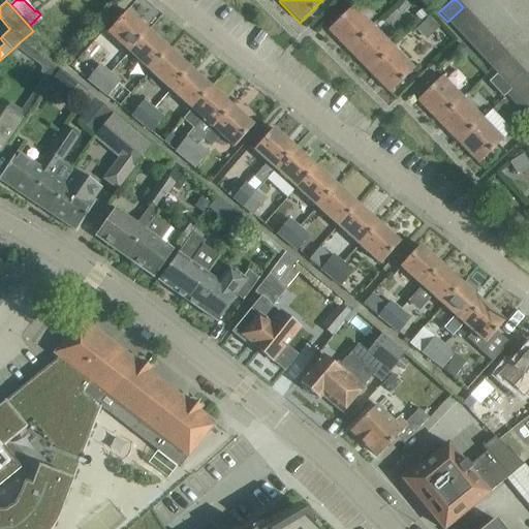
[(352,6),(342,16),(328,30),(348,52),(373,27),(352,6)]
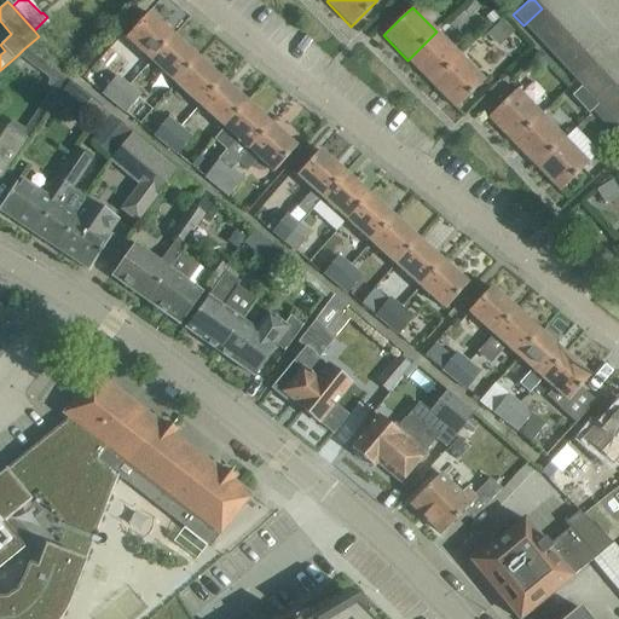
[(553,18),(542,9),(524,25),(533,36),(553,18)]
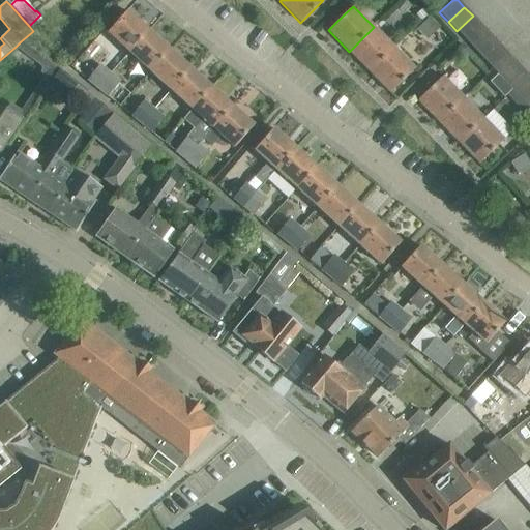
[(126,11),(112,27),(107,33),(128,53),(148,31),(126,11)]
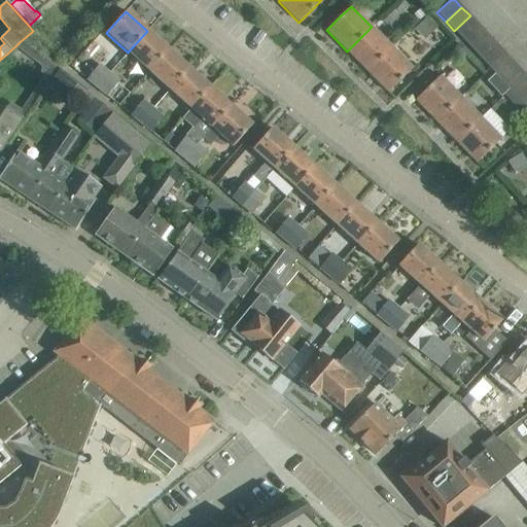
[(454,31),(462,40),(479,25),(470,15),(454,31)]
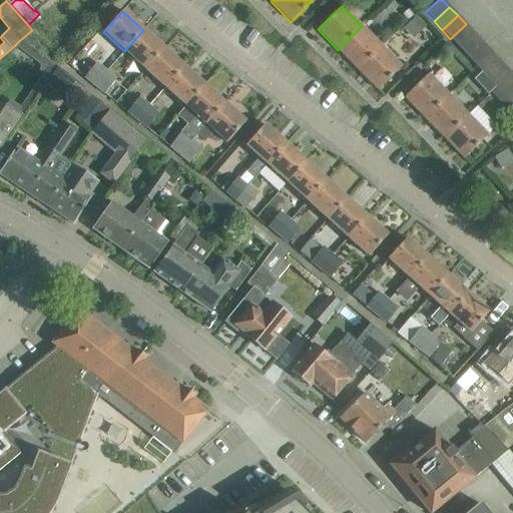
[(450,39),(458,48),(474,33),(466,24),(450,39)]
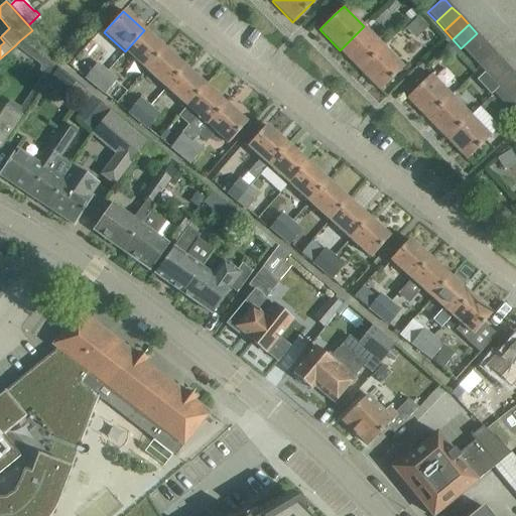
[(364,26),(340,50),(359,71),(383,46),(364,26)]
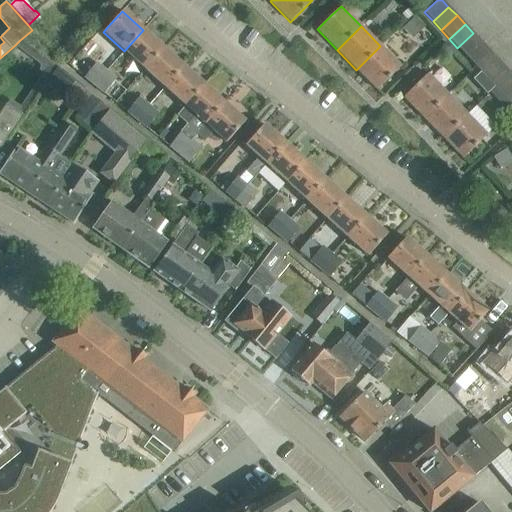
[(144,69),(163,49),(143,30),(124,51),(144,69)]
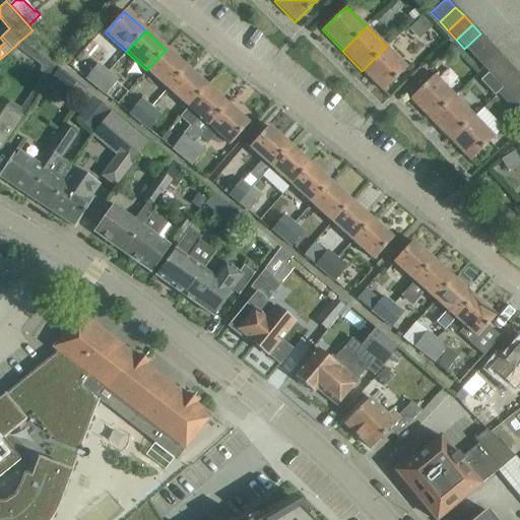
[(464,49),(473,57),(489,43),(480,34),(464,49)]
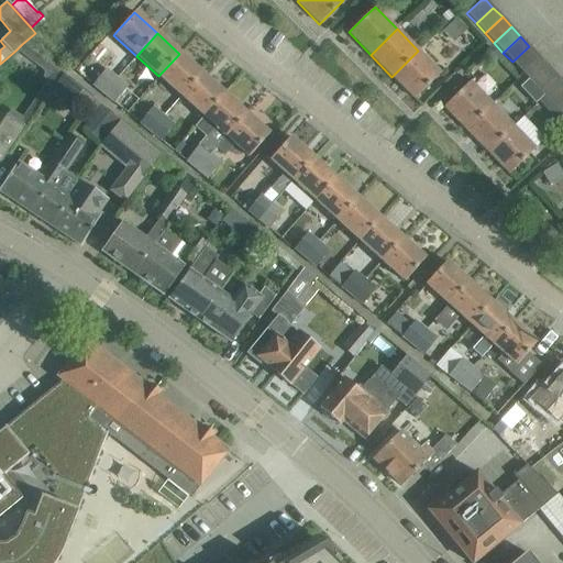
[(29,39),(22,44),(58,74),(65,65),(29,39)]
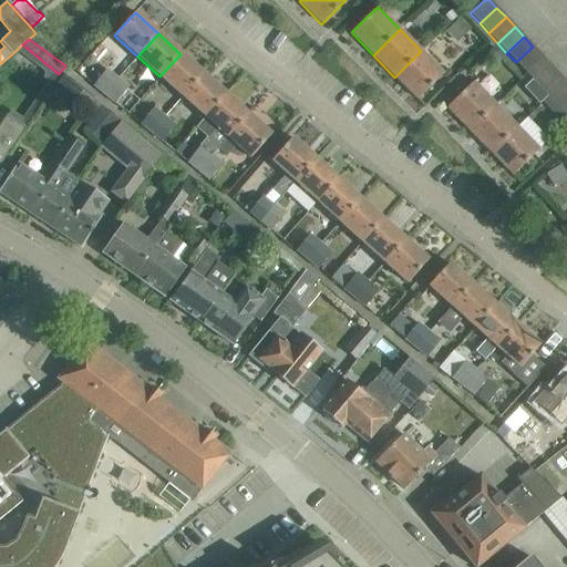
[(533,47),(516,62),(526,74),(544,58),(533,47)]
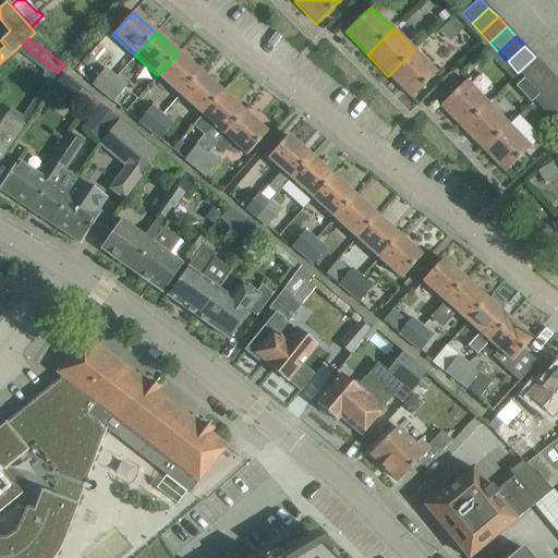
[(414,50),(388,76),(410,98),(436,73),(414,50)]
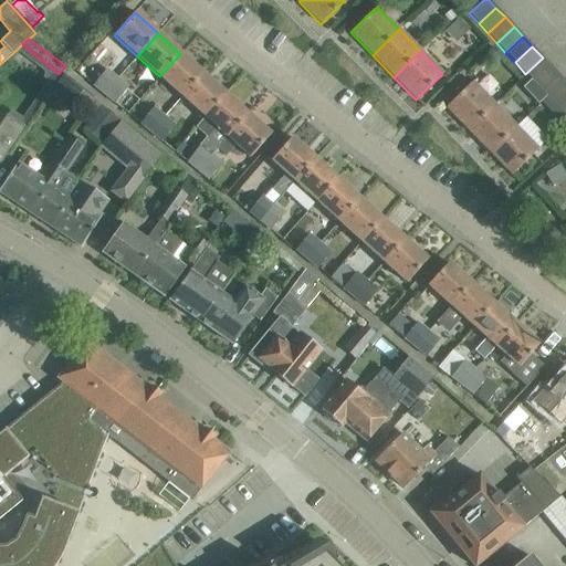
[(180,54),(159,76),(182,96),(202,74),(180,54)]
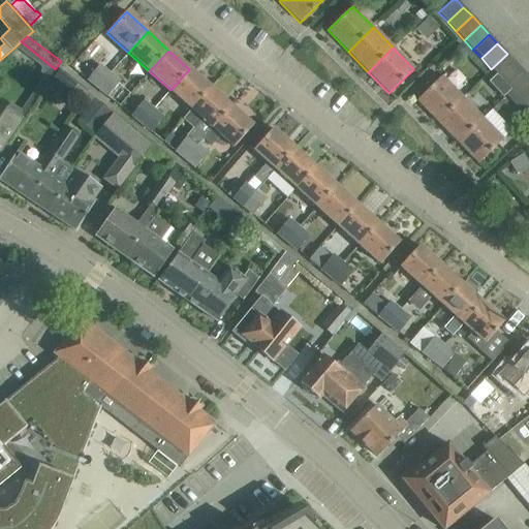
[(491,69),(497,75),(500,80),(517,64),(507,54),(491,69)]
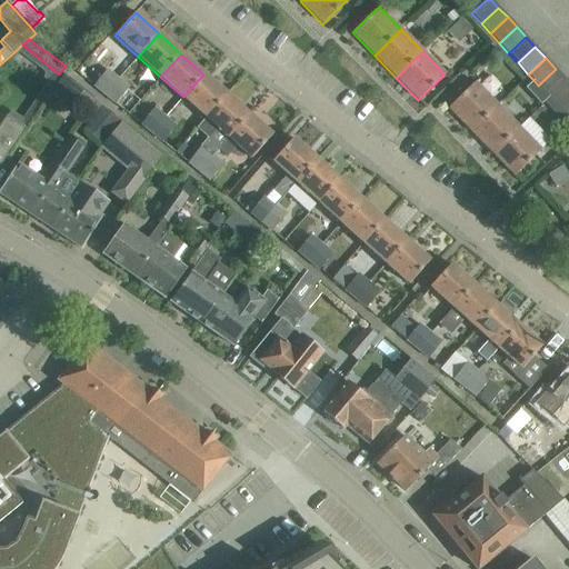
[(103,96),(118,78),(107,69),(106,71),(97,63),(85,77),(93,85),(92,87),(103,96)]
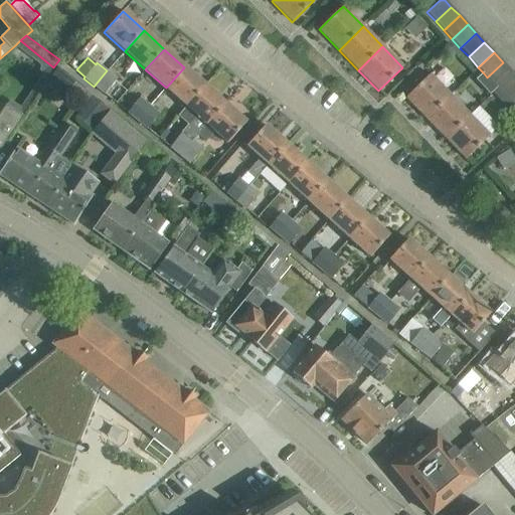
[(503,62),(487,77),(497,88),(512,72),(503,62)]
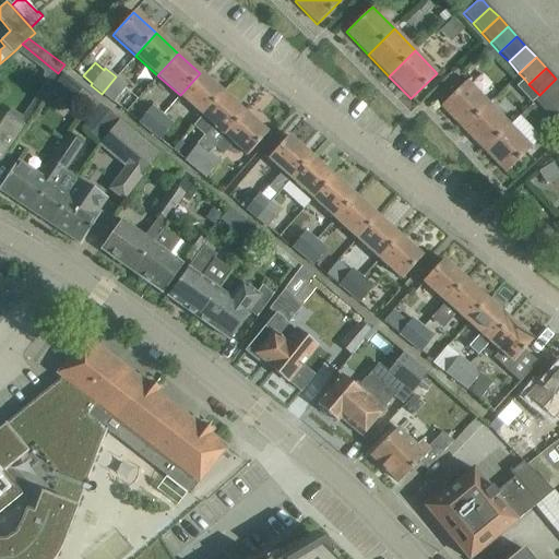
[(202,116),(222,93),(200,73),(180,95),(202,116)]
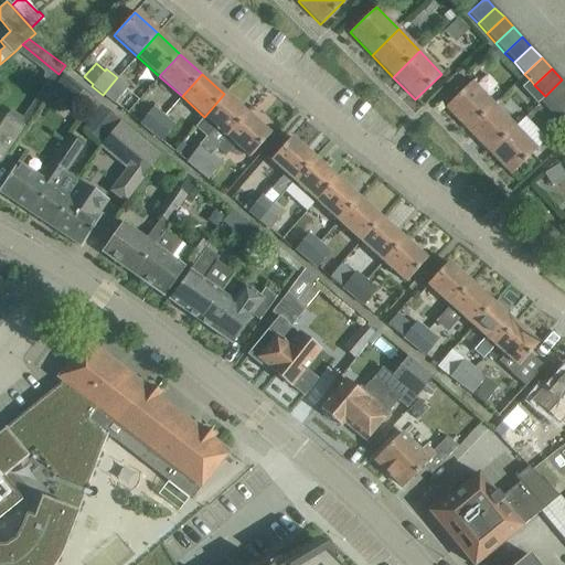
[(117,77),(103,95),(114,104),(128,87),(117,77)]
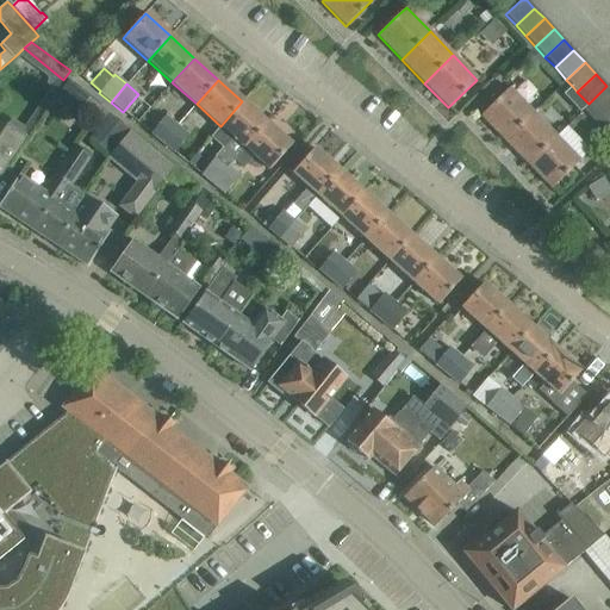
[(589,104),(592,107),(597,112),(609,100),(609,88),(607,86),(589,104)]
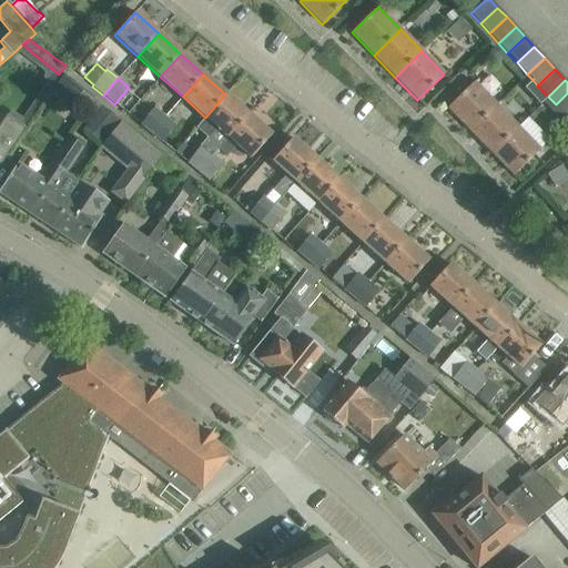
[(548,97),(537,85),(534,81),(525,89),(539,105),(548,97)]
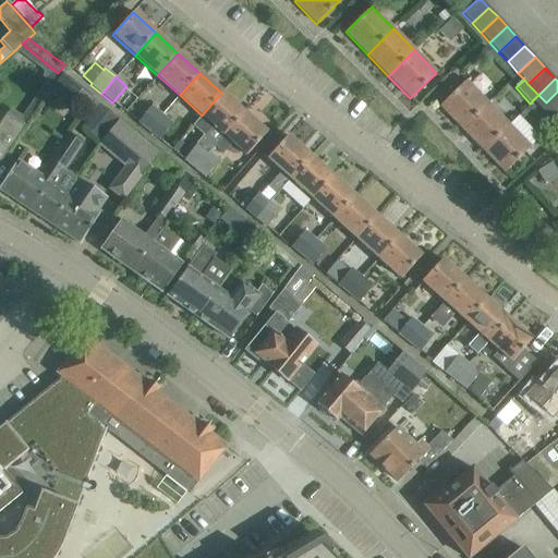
[(465,81),(455,92),(439,107),(461,129),(487,102),(465,81)]
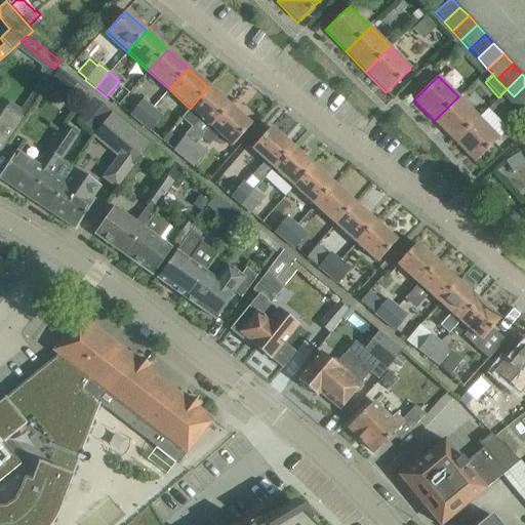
[(524,101),(524,86),(514,96),(521,105),(524,101)]
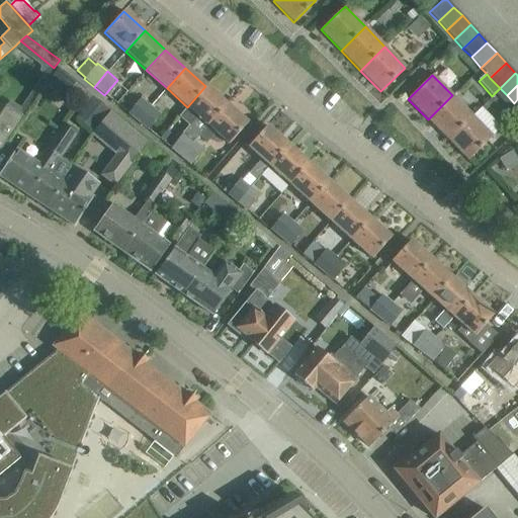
[(198,136),(226,105),(205,86),(187,107),(197,115),(187,126),(183,134),(171,149),(179,157),(193,142),(198,136)]
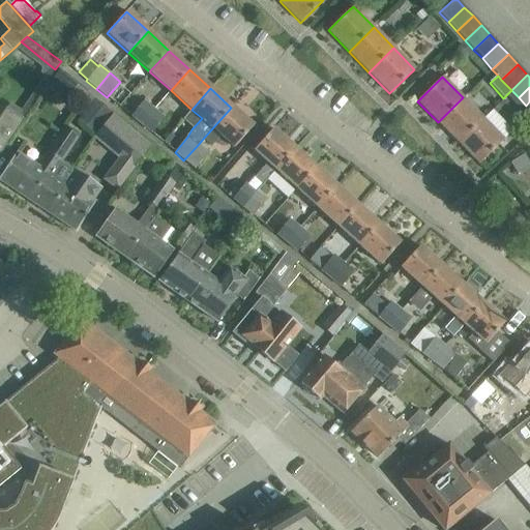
[(526,106),(519,97),(514,93),(508,99),(521,112),(526,106)]
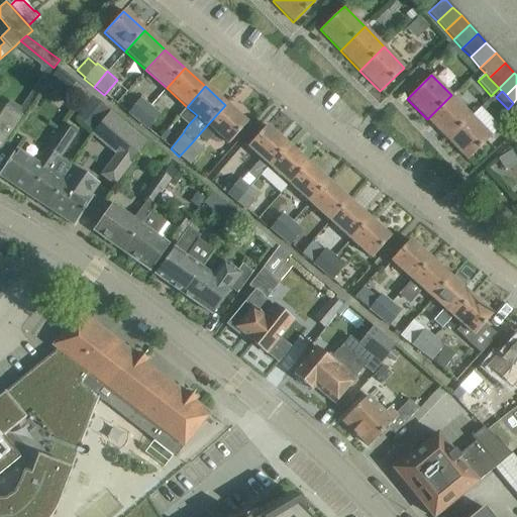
[(451,95),(427,119),(446,139),(472,115),(451,95)]
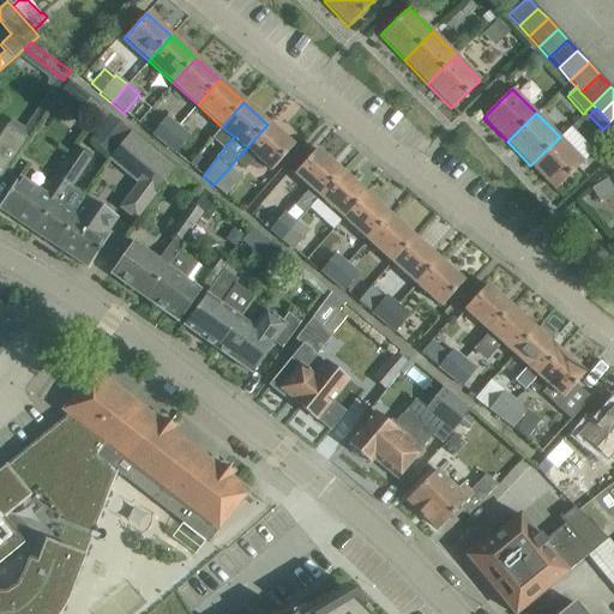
[(109,116),(92,137),(112,154),(128,132),(109,116)]
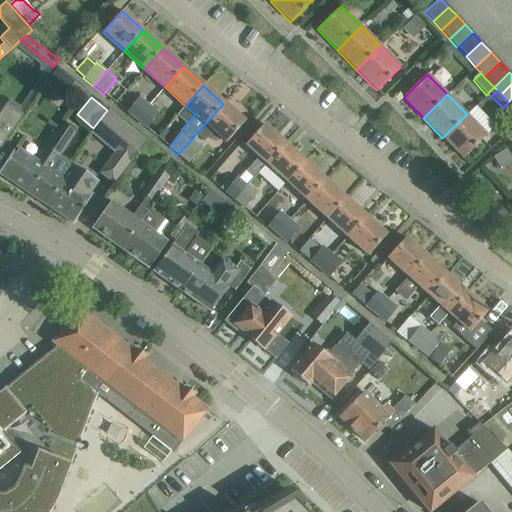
[(139,97),(126,113),(136,121),(149,105),(139,97)]
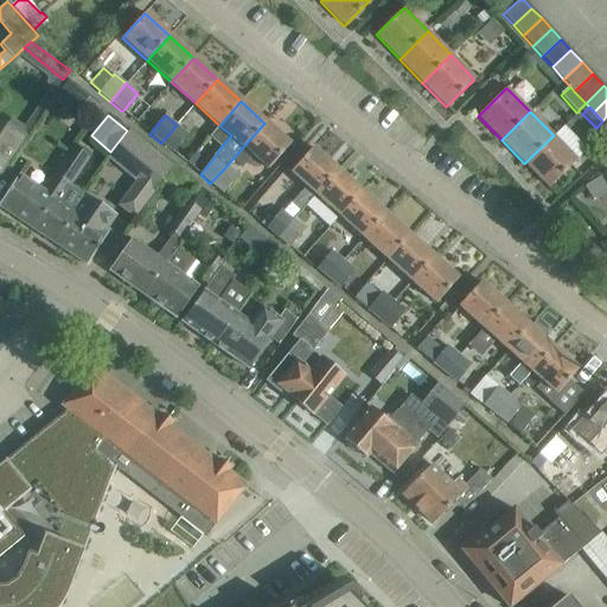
[(0,166),(5,171),(18,151),(31,131),(24,126),(11,117),(0,132),(0,166)]
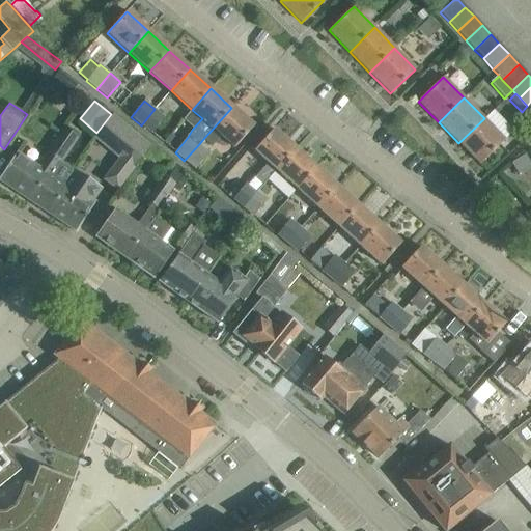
[(231,108),(203,139),(212,147),(221,136),(234,148),(240,142),(253,127),(231,108)]
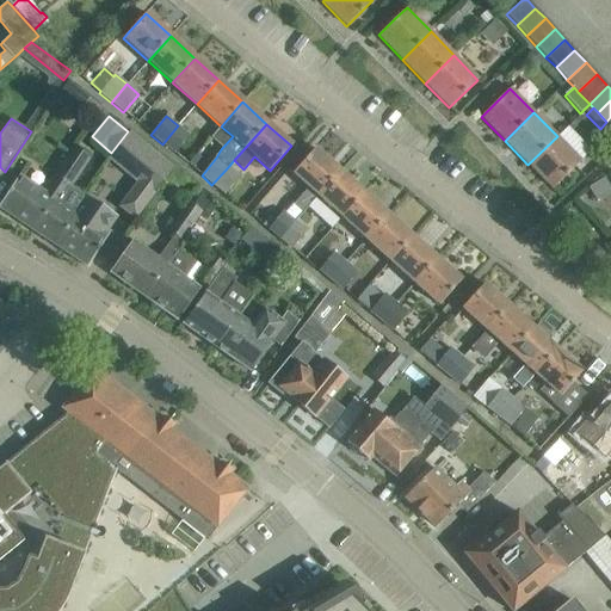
[(178,125),(162,144),(174,154),(189,135),(178,125)]
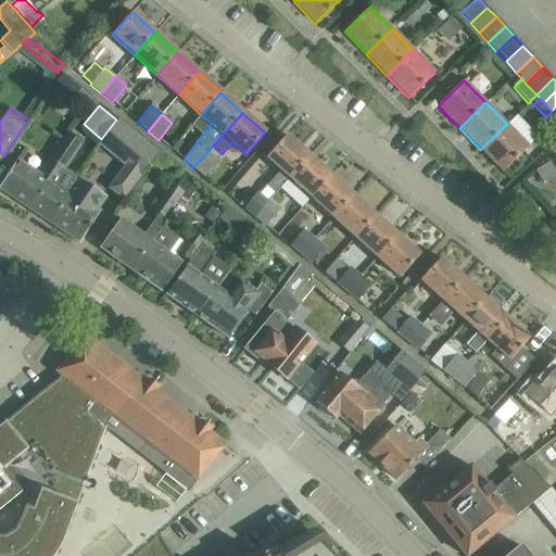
[(158,154),(117,121),(98,144),(137,178),(149,164),(156,154),(158,154)]
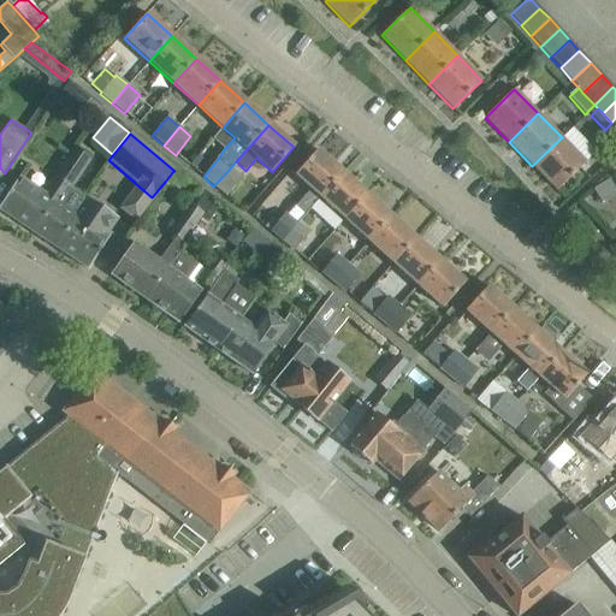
[(562,137),(532,166),(556,191),(586,163),(562,137)]
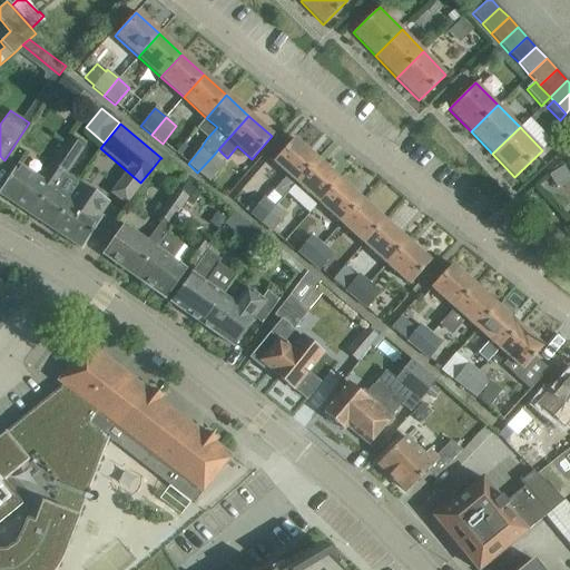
[(67,136),(57,151),(51,161),(53,163),(51,166),(60,172),(50,187),(51,188),(32,217),(49,228),(55,218),(58,220),(70,202),(66,198),(77,182),(67,175),(84,147),(67,136)]
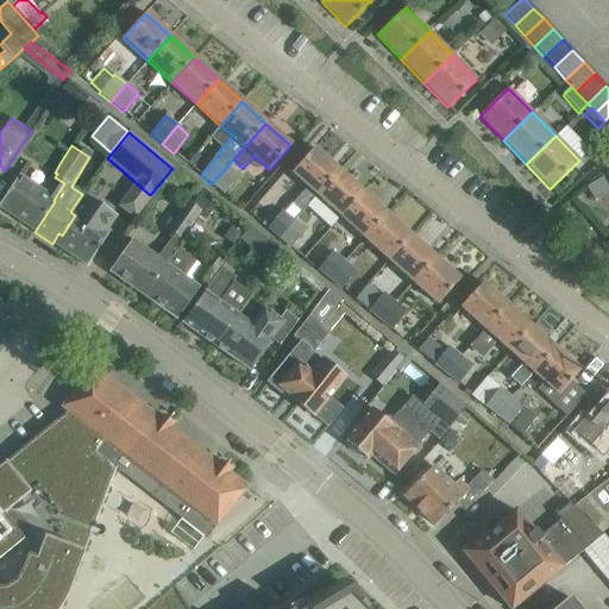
[(313,149),(297,167),(292,174),(307,187),(284,212),(282,211),(267,228),(277,238),(294,220),(315,196),(338,171),(313,149)]
